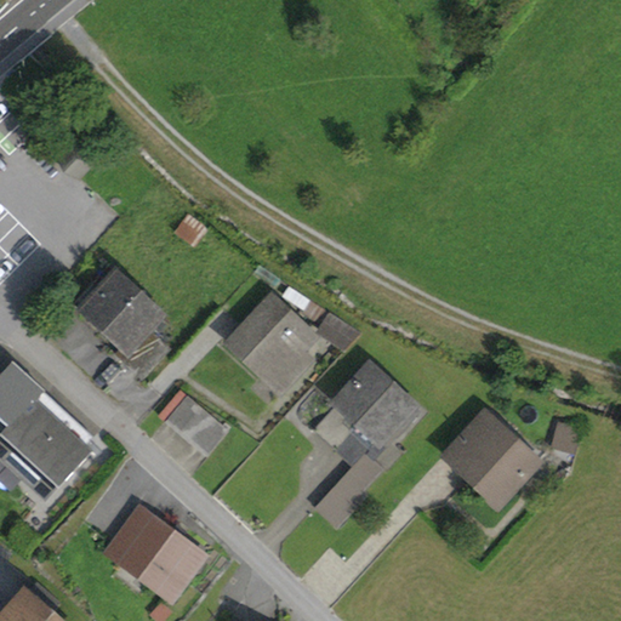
[(58,160),(78,177),(91,164),(73,146),(58,160)]
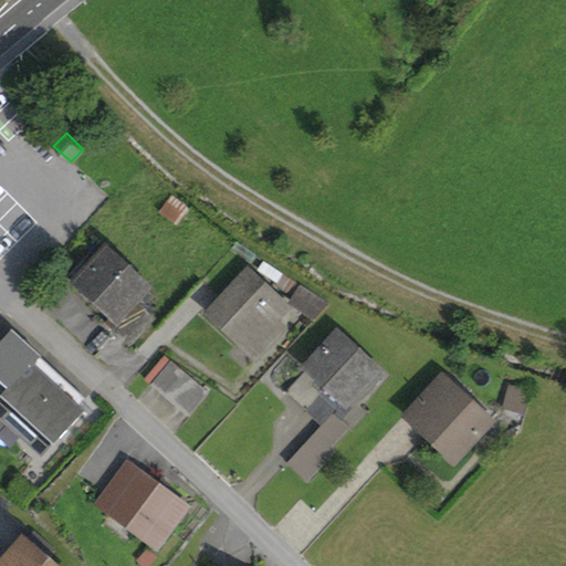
[(171,198),(161,212),(177,224),(188,210),(171,198)]
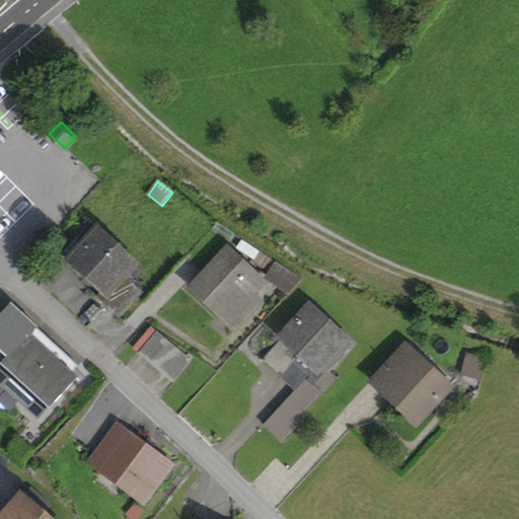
[(119,317),(142,292),(125,277),(136,264),(97,228),(88,237),(83,231),(69,247),(75,251),(67,261),(104,296),(100,300),(119,317)]
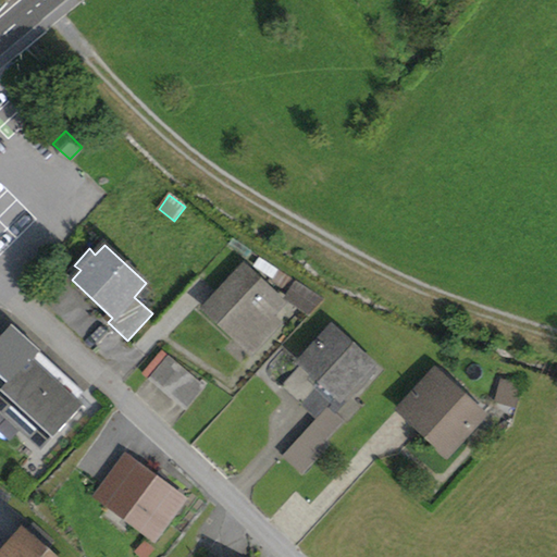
[(286,298),(311,314),(323,301),(260,259),(255,267),(273,279),(272,282),(289,294),(286,298)]
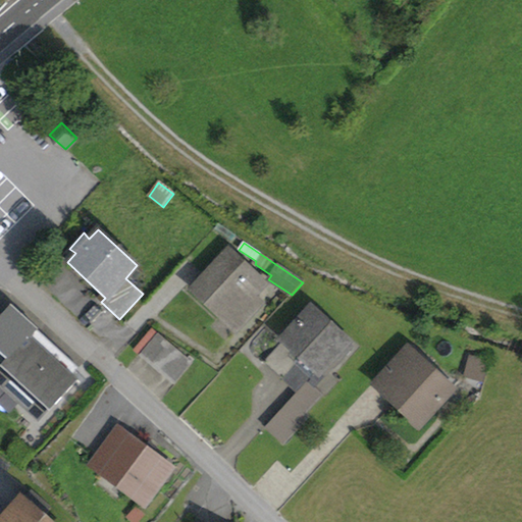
[(253,310),(246,303),(252,297),(263,284),(227,252),(193,290),(236,329),(253,310)]
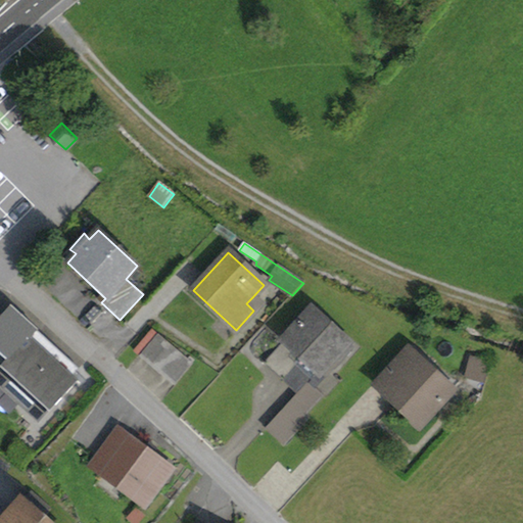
[(253,311),(259,304),(252,297),(246,303),(253,311)]
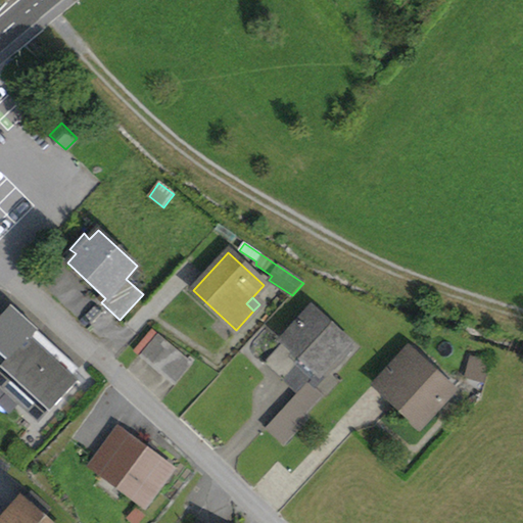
[(36,330),(10,307),(0,319),(0,343),(11,354),(0,367),(0,368),(30,394),(19,405),(19,406),(39,423),(77,381),(69,375),(29,337),(36,330)]
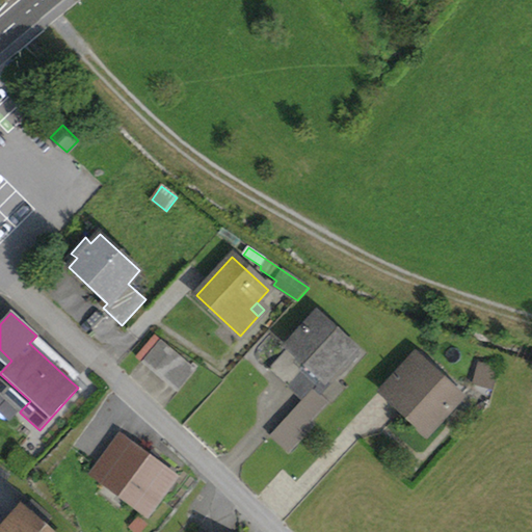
[(316,317),(269,369),(288,387),(303,370),(318,384),(338,363),(343,368),(356,354),(316,317)]
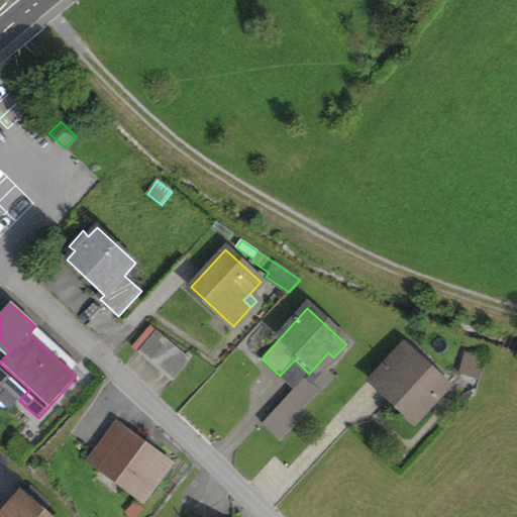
[(69,371),(75,363),(35,326),(28,333),(69,371)]
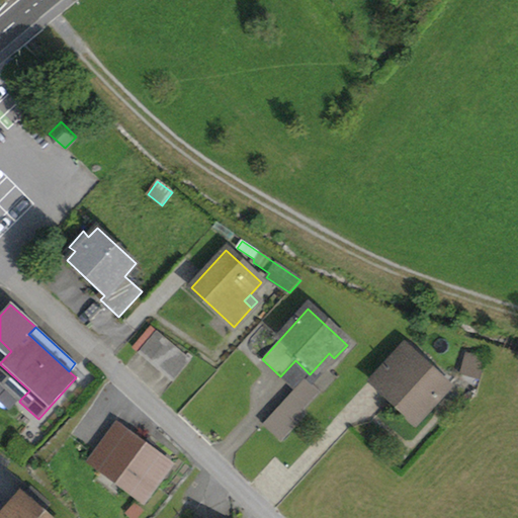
[(138,353),(172,382),(191,360),(156,331),(138,353)]
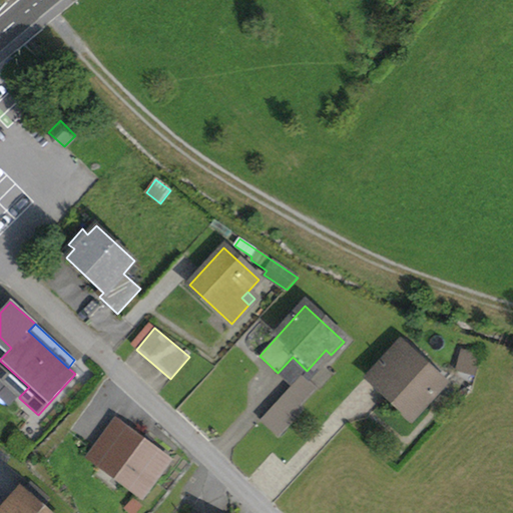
[(444,382),(402,343),(369,378),(412,418),(444,382)]
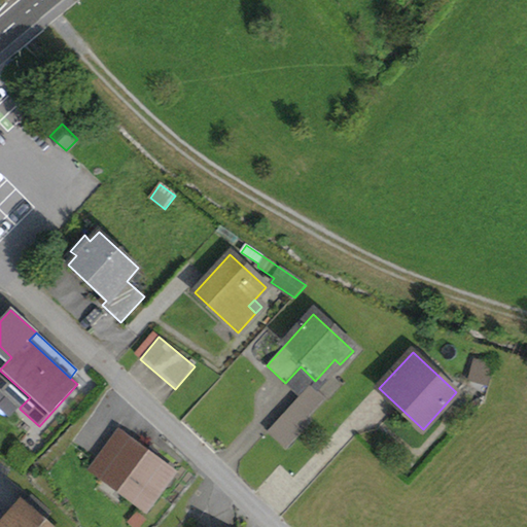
[(311,386),(316,391),(340,364),(335,359),(315,381),(301,366),(285,383),(284,384),(300,397),(311,386)]
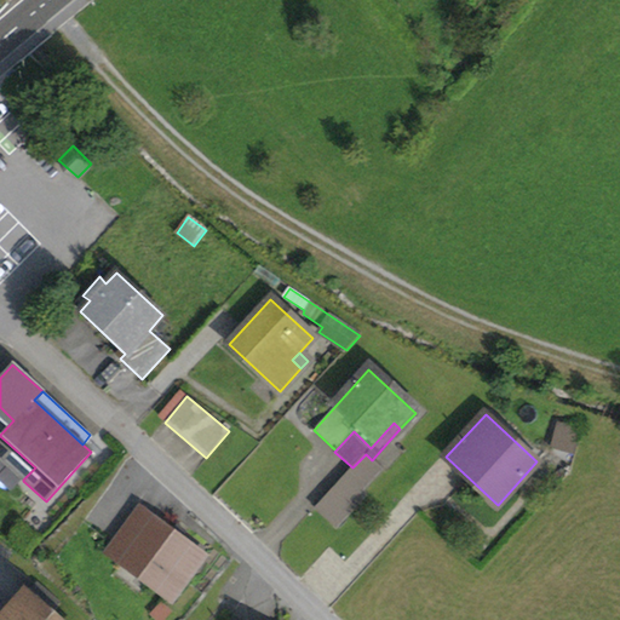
[(573,454),(580,430),(557,423),(551,447),(573,454)]
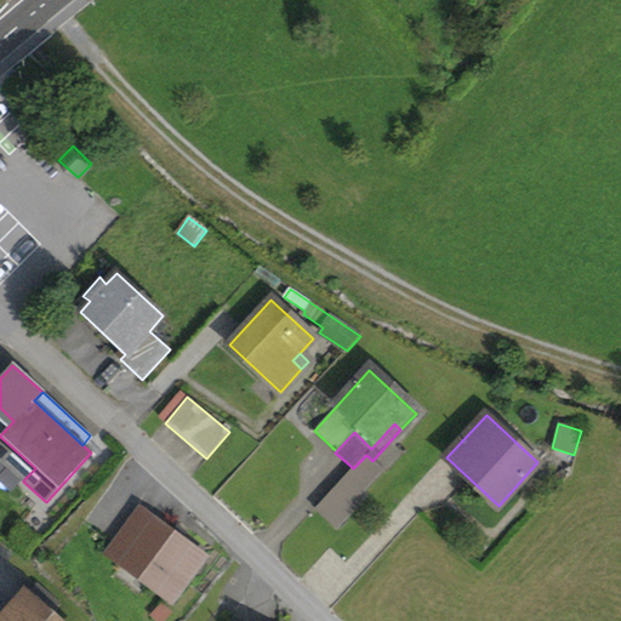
[(0,459),(23,480),(35,468),(0,437),(0,436),(0,459)]
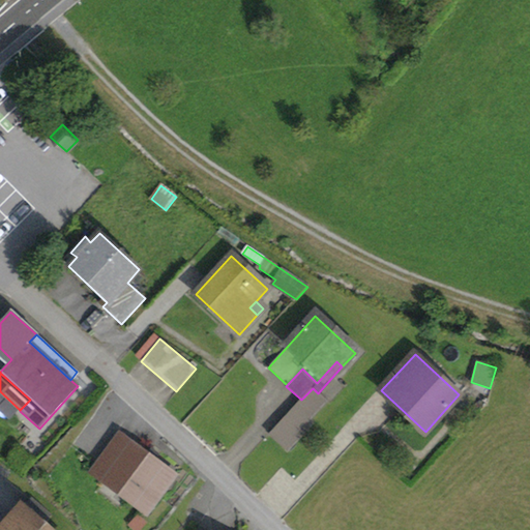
[(310,421),(327,402),(318,393),(313,388),(301,400),(270,435),(287,450),(312,423),(310,421)]
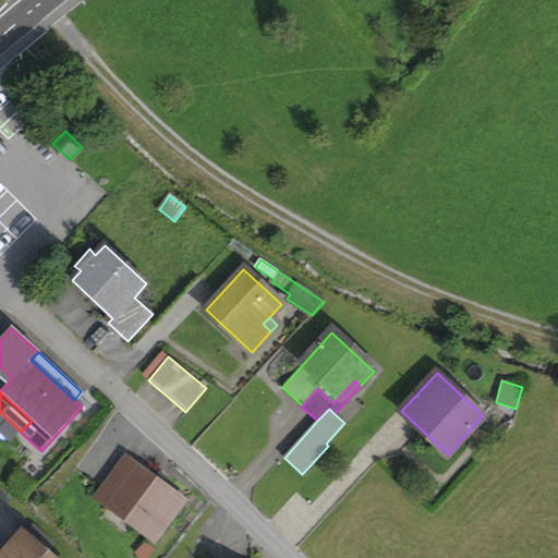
[(155,541),(184,501),(125,458),(96,497),(155,541)]
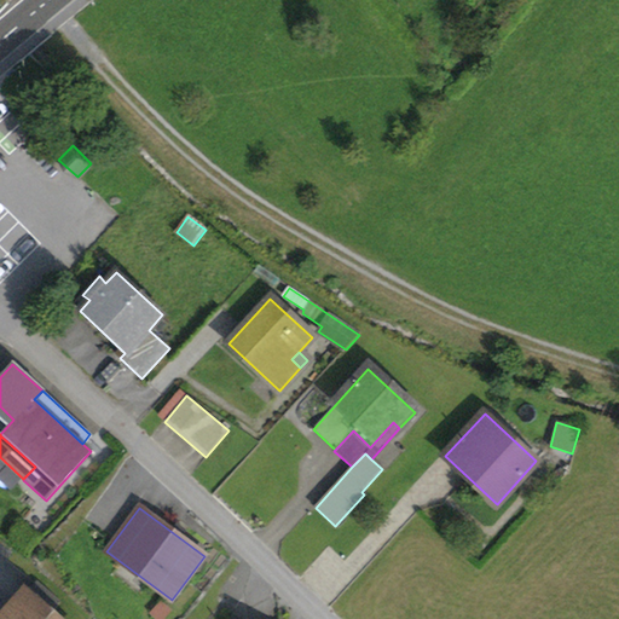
[(57,603),(36,585),(4,618),(52,618),(47,614),(57,603)]
